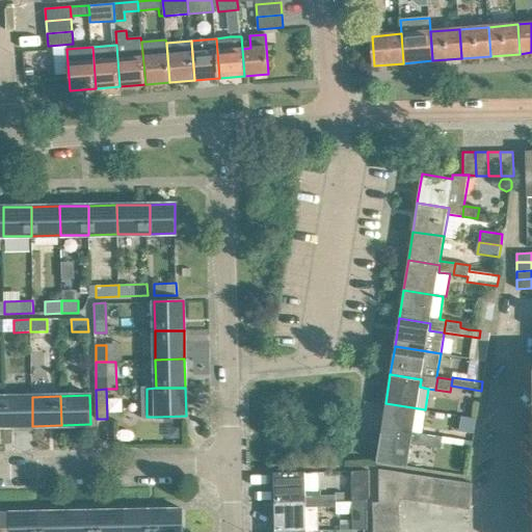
[(32,426),(32,397),(3,397),(4,426),(32,426)]
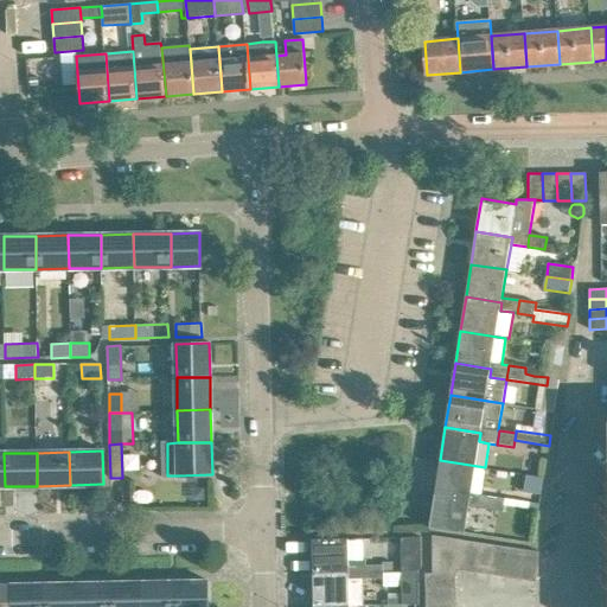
[(480,496),(485,467),(440,460),(435,493),(470,499),(468,506),(480,508),(486,509),(489,497),(480,496)]
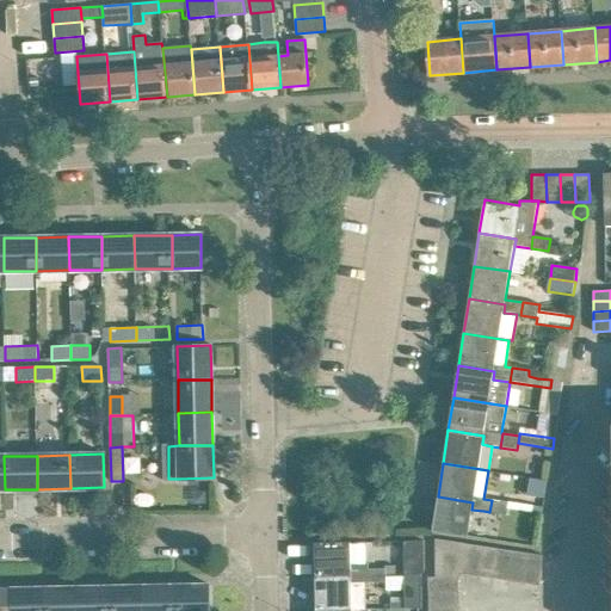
[(530,480),(526,495),(543,499),(547,482),(530,480)]
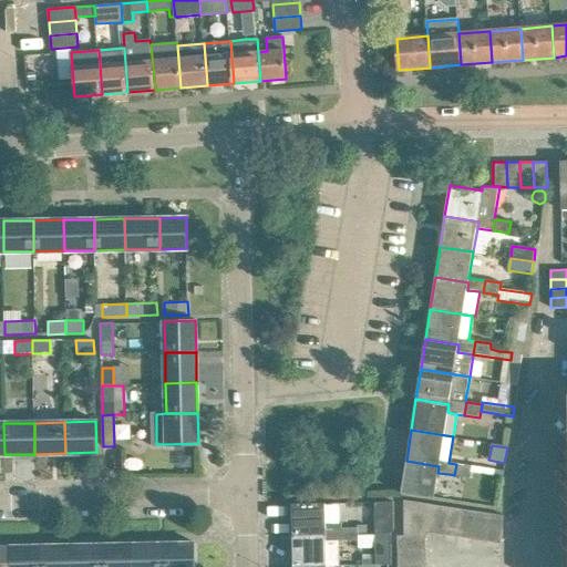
[(444,500),(449,474),(437,473),(439,466),(406,461),(401,493),(444,500)]
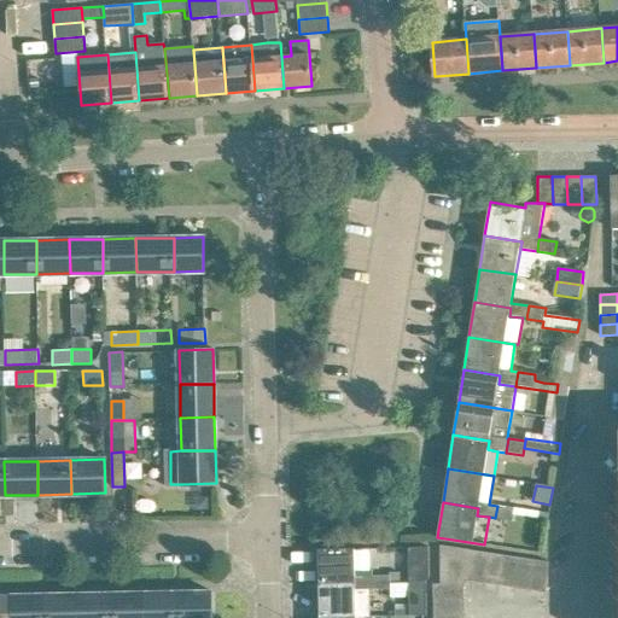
[(513,520),(514,508),(497,506),(495,518),(513,520)]
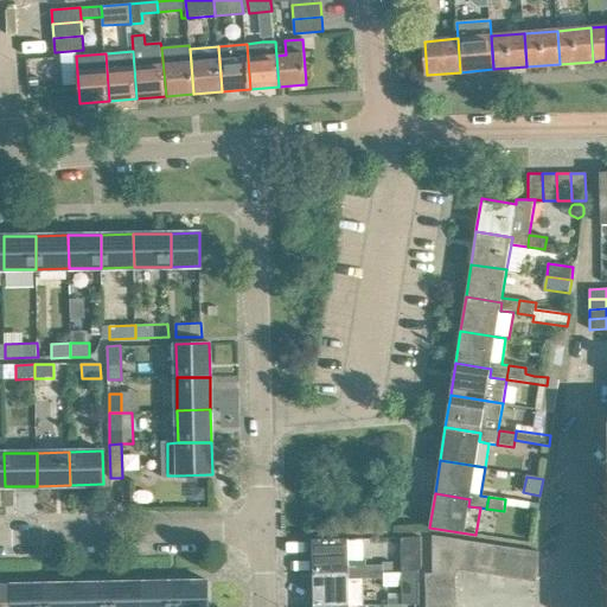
[(461,570),(466,541),(433,535),(433,573),(455,573),(455,569),(461,570)]
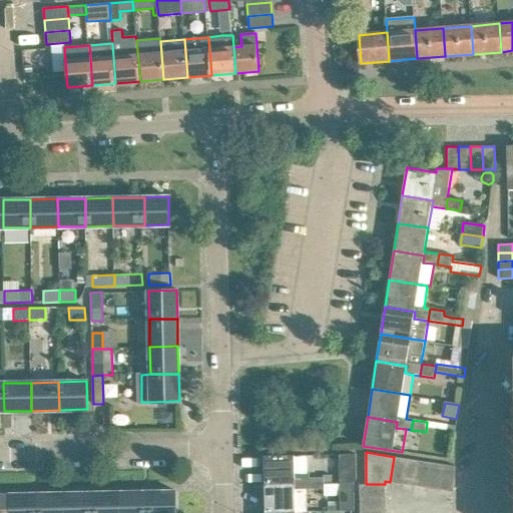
[(356,454),(339,454),(340,482),(353,481),(357,479),(356,454)]
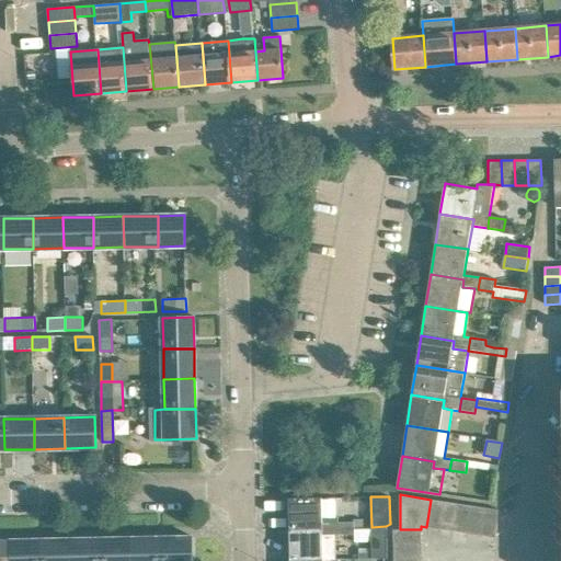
[(322,523),(321,497),(289,499),(289,529),(322,528),(323,535),(334,535),(339,534),(338,523),(322,523)]
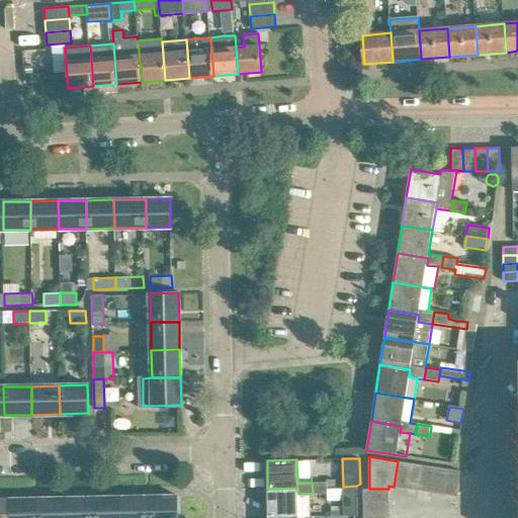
[(406,489),(410,463),(398,461),(394,487),(406,489)]
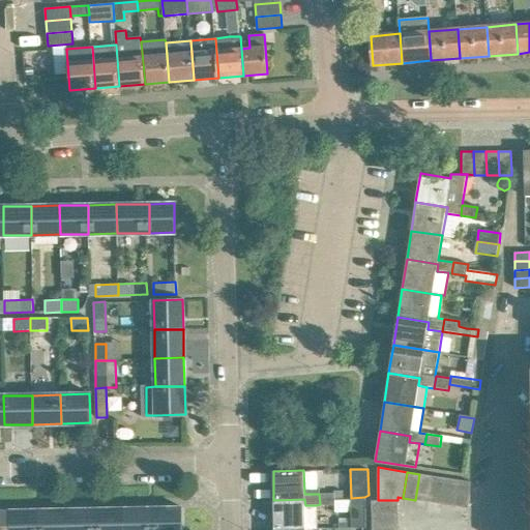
[(428,501),(432,475),(419,474),(415,500),(428,501)]
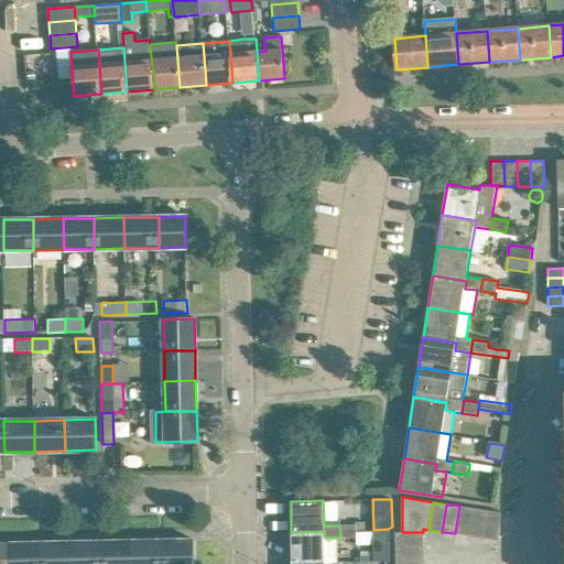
[(469,535),(474,508),(459,506),(455,533),(469,535)]
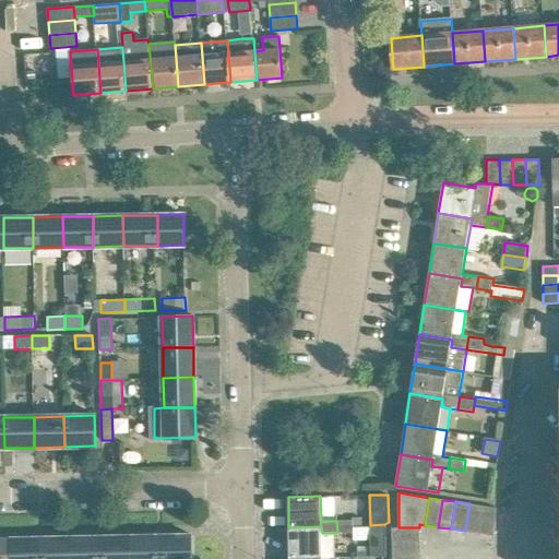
[(478,533),(483,506),(470,503),(465,531),(478,533)]
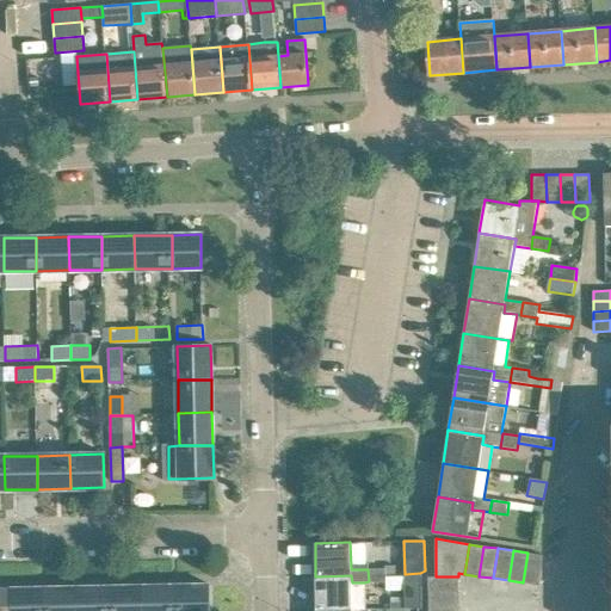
[(538,585),(543,555),(528,553),(523,582),(538,585)]
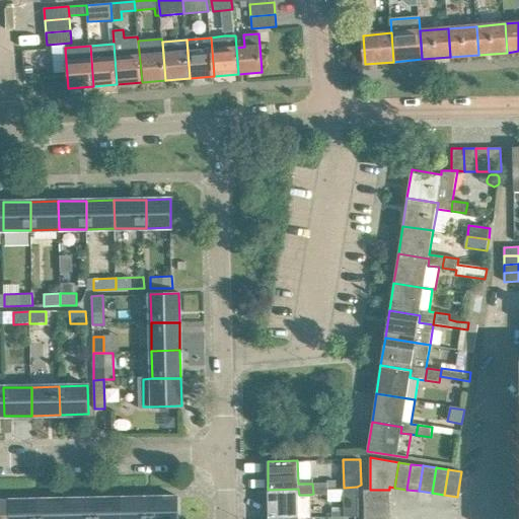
[(327,494),(327,489),(327,483),(312,484),(313,494),(327,494)]
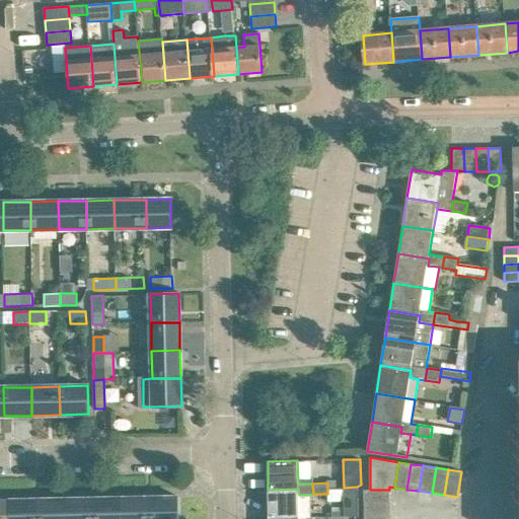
[(357,487),(344,488),(345,517),(355,516),(358,516),(357,487)]
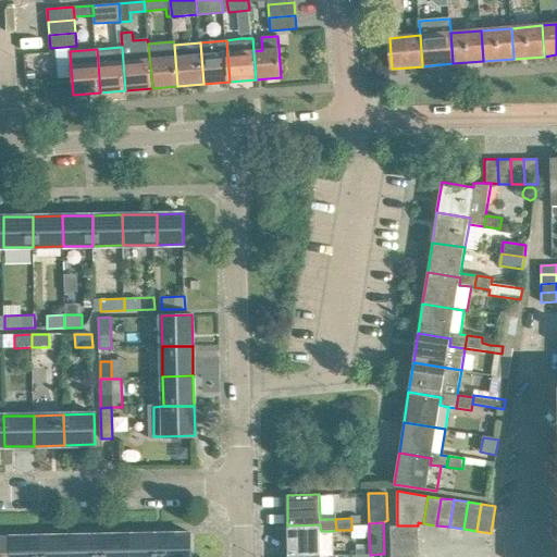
[(333,555),(332,531),(321,531),(320,524),(287,525),(288,556),(321,556),(333,555)]
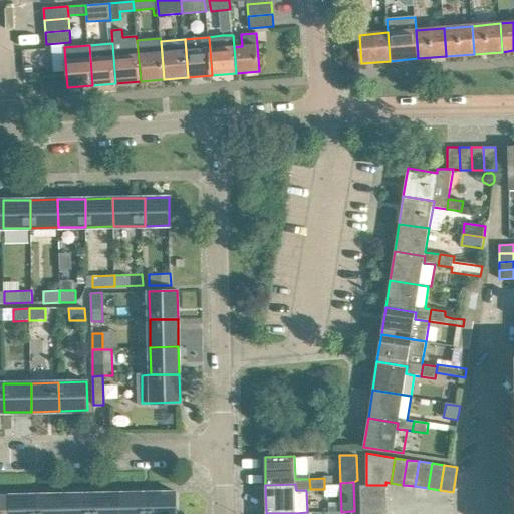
[(386,499),(386,485),(366,485),(360,486),(360,499),(386,499)]
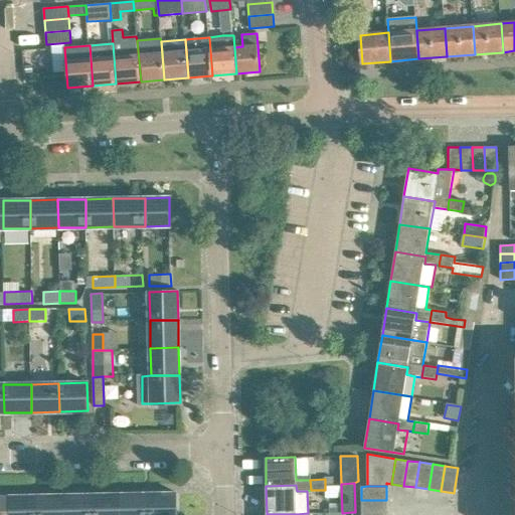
[(175,514),(175,493),(147,494),(147,514),(175,514)]
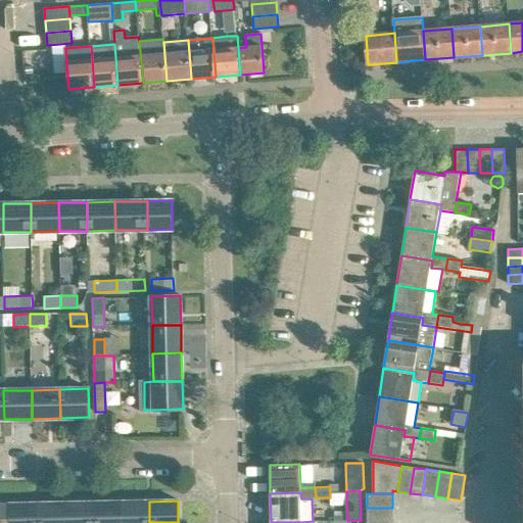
[(149,522),(149,502),(122,503),(122,522),(149,522)]
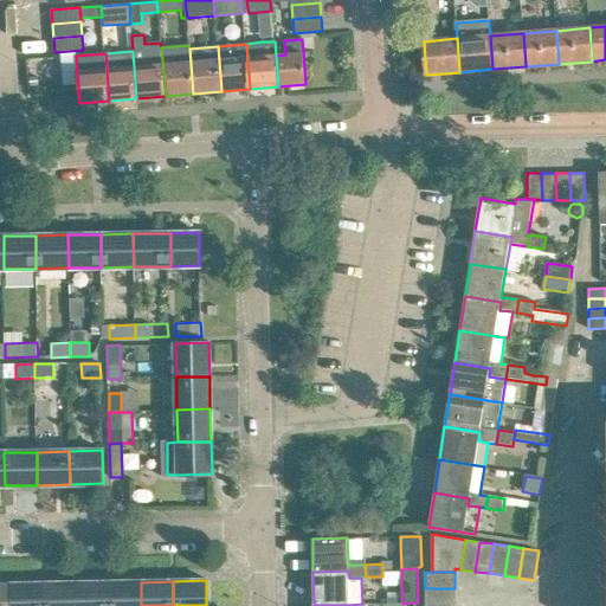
[(108,605),(109,582),(76,584),(76,605),(108,605)]
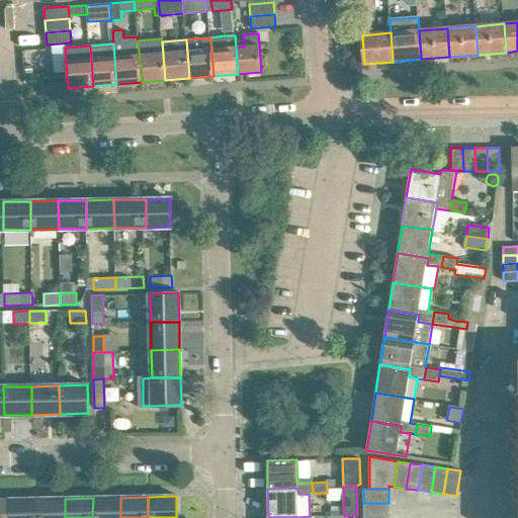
[(120,517),(120,498),(93,498),(92,517),(120,517)]
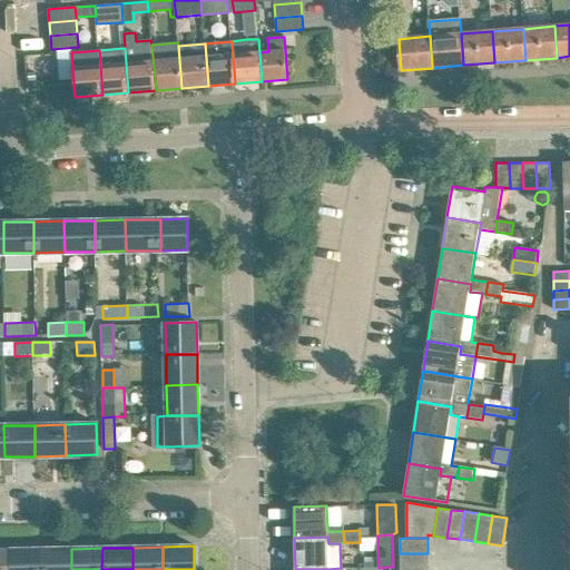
[(0,569),(10,569),(10,550),(0,549),(0,569)]
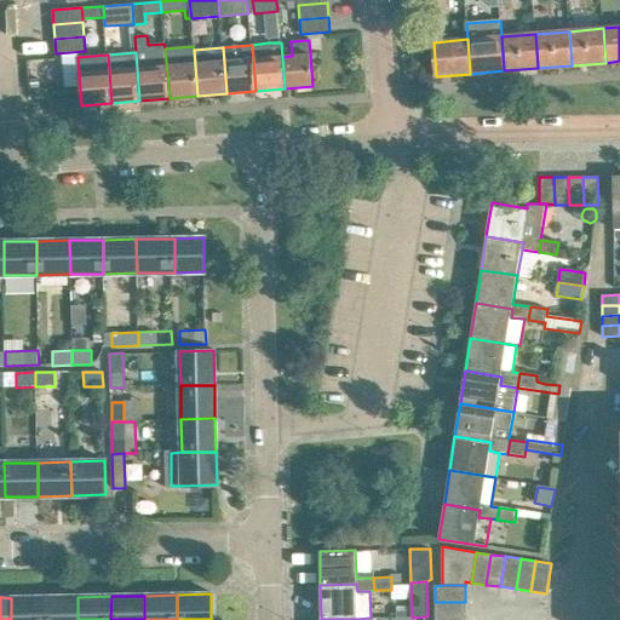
[(44,619),(45,597),(11,598),(11,619),(44,619)]
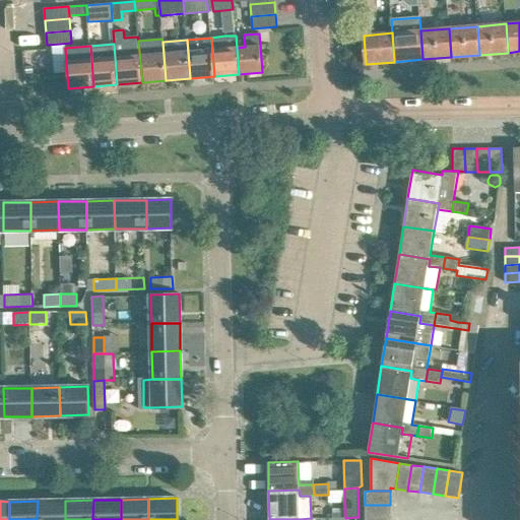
[(65,519),(65,501),(38,501),(37,519),(65,519)]
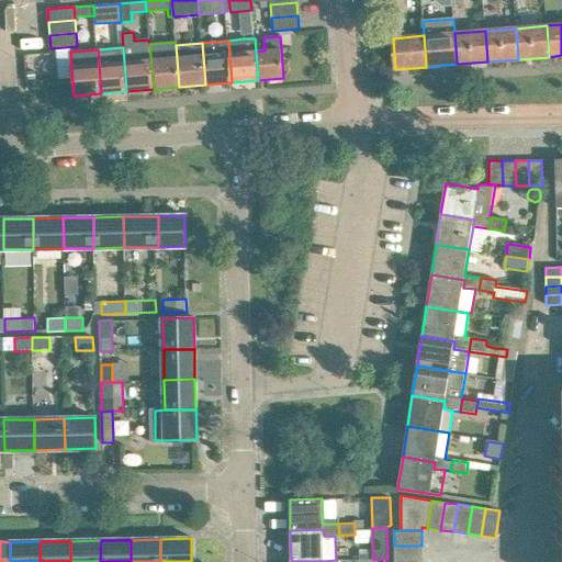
[(422,559),(422,546),(394,546),(394,559),(422,559)]
